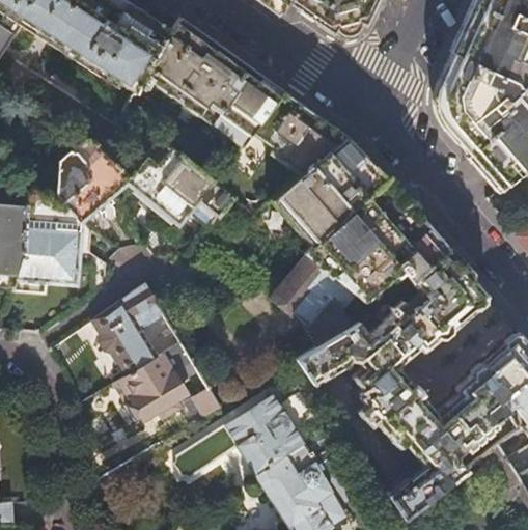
[(0,0),(0,51),(21,19),(135,93),(139,85),(149,60),(171,30),(143,12),(124,0),(0,0)]
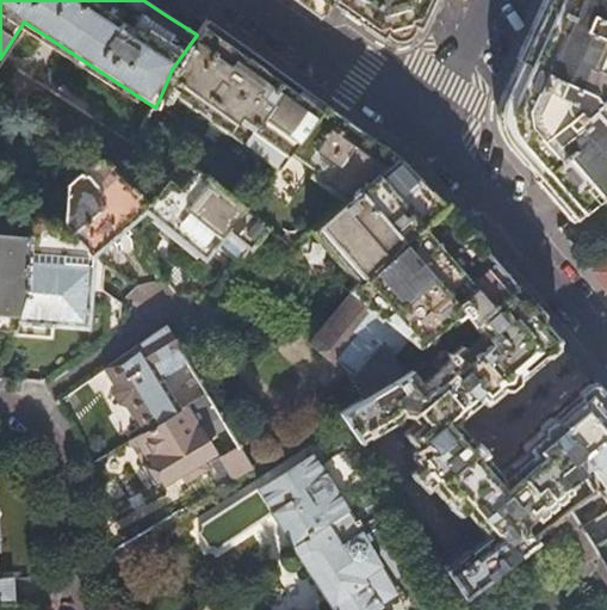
[(304,0),(324,13),(329,0),(304,0)]
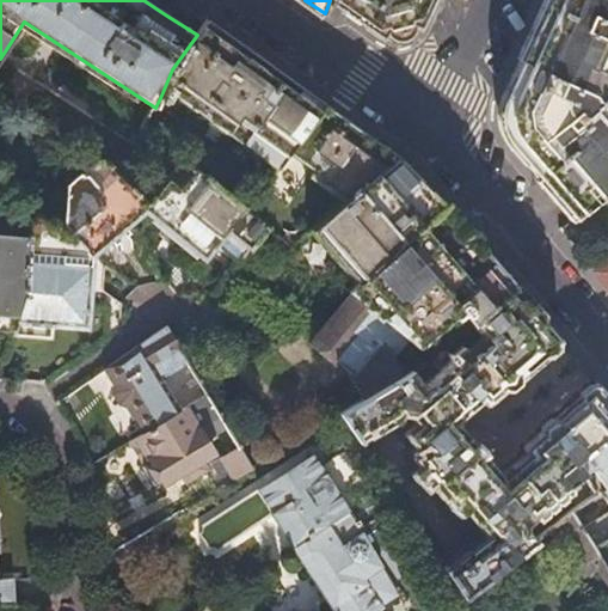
[(336,0),(357,14),(378,30),(423,17),(430,0),(336,0)]
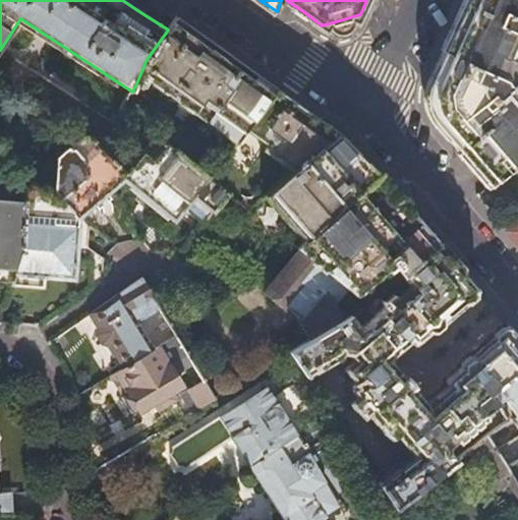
[(461,150),(491,184),(517,161),(517,0),(468,0),(440,63),(430,81),(437,122),(461,150)]
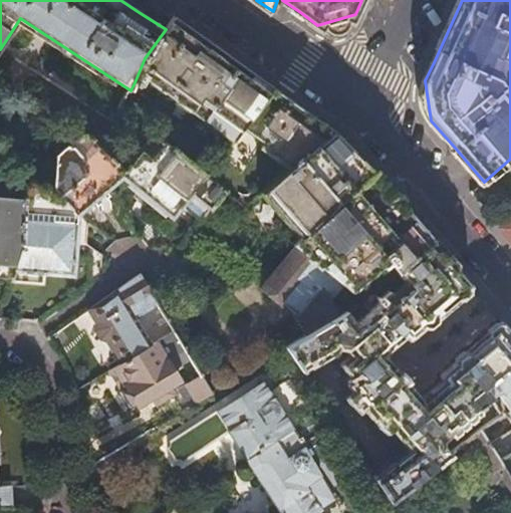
[(176,16),(166,29),(145,58),(135,82),(136,83),(143,73),(235,141),(244,126),(274,85),(220,47),(176,16)]
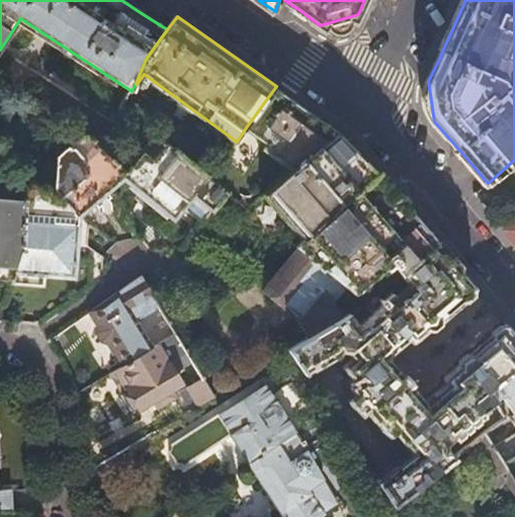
[(305,107),(276,86),(246,127),(259,137),(257,139),(296,167),(338,132),(305,107)]
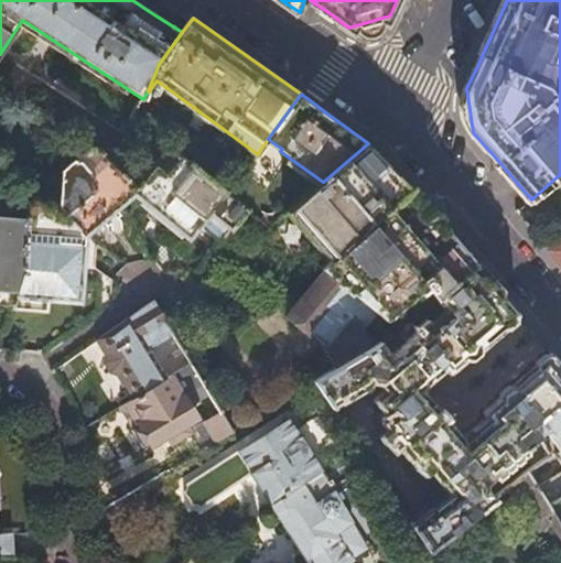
[(391,166),(368,143),(323,182),(289,210),(330,259),(411,188),(391,166)]
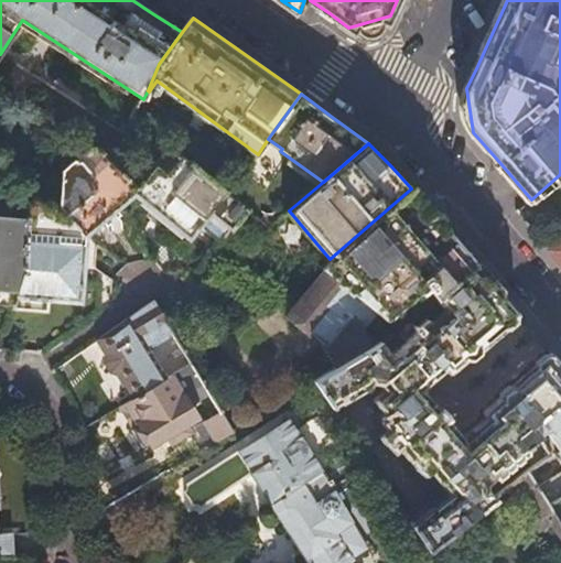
[(171,145),(139,187),(139,188),(136,194),(176,227),(191,238),(202,225),(222,241),(248,208),(229,193),(171,145)]
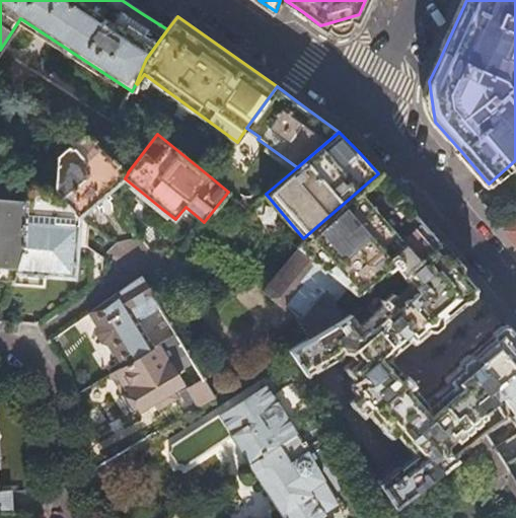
[(128,173),(128,172),(108,158),(108,157),(98,145),(92,140),(83,136),(72,135),(71,145),(59,156),(55,190),(79,218),(90,208),(125,178),(128,173)]
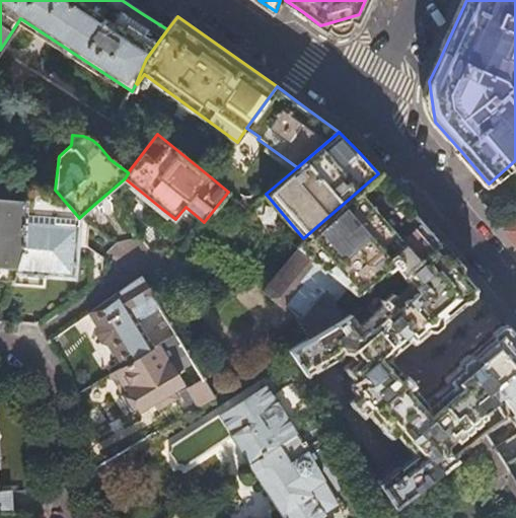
[(26,188),(27,188),(27,203),(22,250),(14,275),(11,284),(26,286),(42,288),(43,276),(73,278),(79,218),(55,190),(43,154),(30,153),(26,188)]
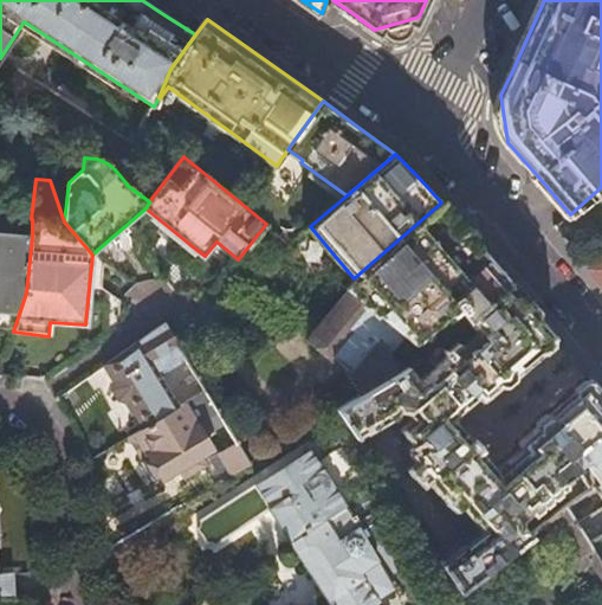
[(477,242),(441,203),(354,278),(344,287),(350,291),(401,334),(427,354),(428,354),(444,341),(470,319),(511,282),(477,242)]
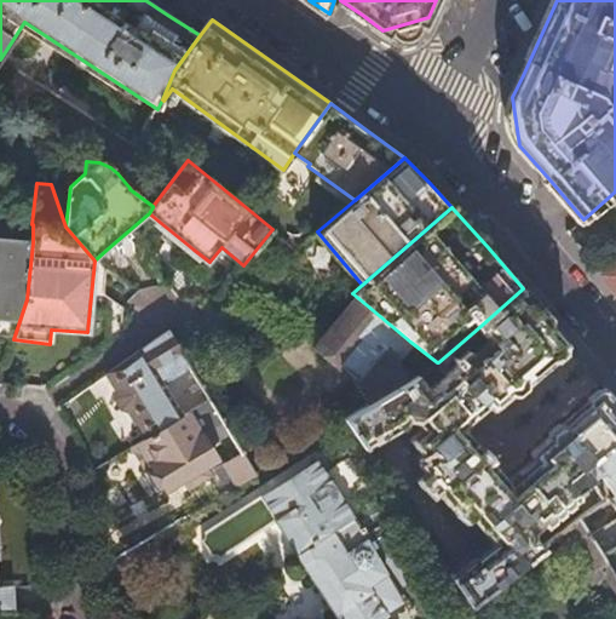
[(0,326),(17,328),(27,299),(33,242),(0,239),(0,326)]
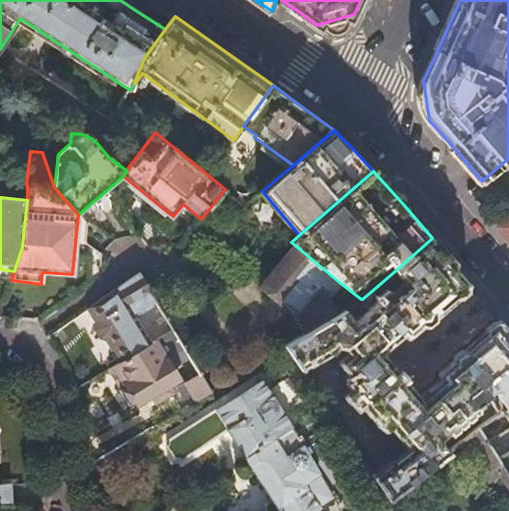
[(423,395),(408,378),(408,377),(406,373),(400,367),(399,367),(398,367),(384,350),(404,333),(406,336),(409,336),(411,334),(471,283),(432,238),(397,269),(406,279),(393,290),(390,286),(381,294),(375,288),(362,299),(370,307),(356,319),(347,308),(337,314),(306,334),(287,345),(302,368),(309,364),(309,365),(331,352),(348,373),(345,376),(347,379),(346,381),(351,387),(345,394),(359,410),(364,407),(385,431),(392,427),(408,446),(393,458),(391,457),(379,466),(380,469),(375,473),(390,496),(450,450),(444,442),(444,435),(451,430),(454,433),(482,408),(480,405),(483,402),(482,399),(490,393),(482,382),(508,360),(508,326),(506,323),(443,370),(442,372),(441,374),(441,376),(442,378),(423,395)]
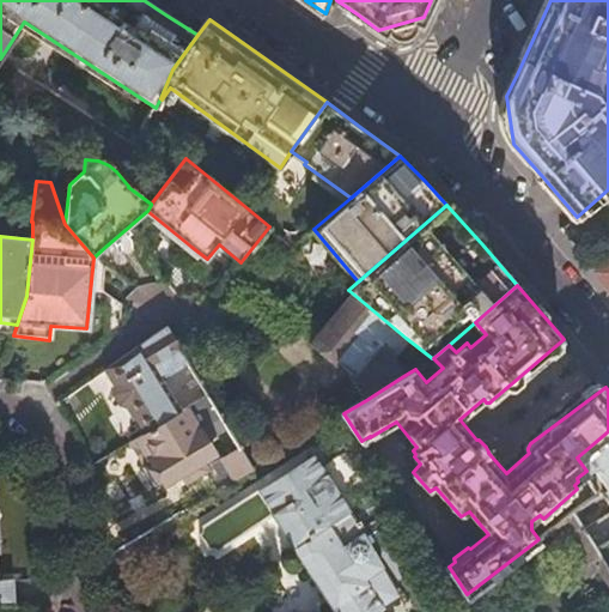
[(393,355),(406,338),(354,295),(315,344),(339,364),(341,362),(353,371),(352,374),(366,400),(403,376),(393,355)]
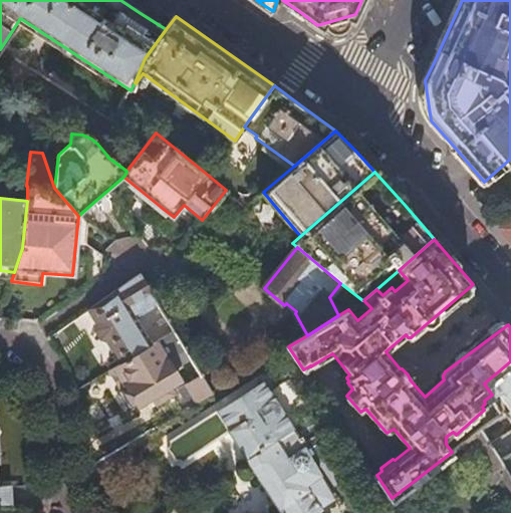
[(107,341),(121,365),(175,332),(156,301),(143,281),(140,276),(89,312),(107,341)]
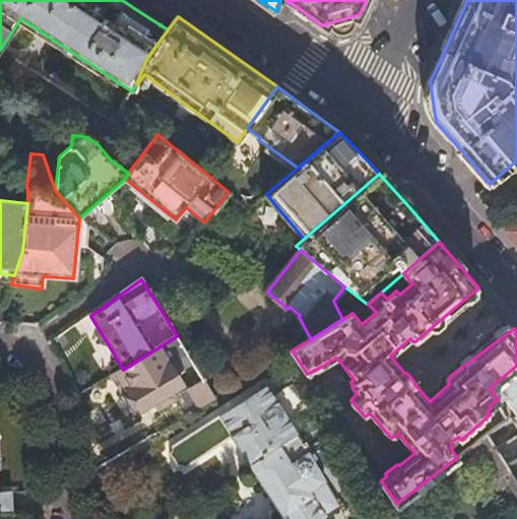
[(177,336),(123,370),(110,378),(122,397),(117,400),(121,407),(125,415),(130,411),(132,414),(157,399),(162,407),(181,395),(191,412),(215,397),(178,336),(177,336)]
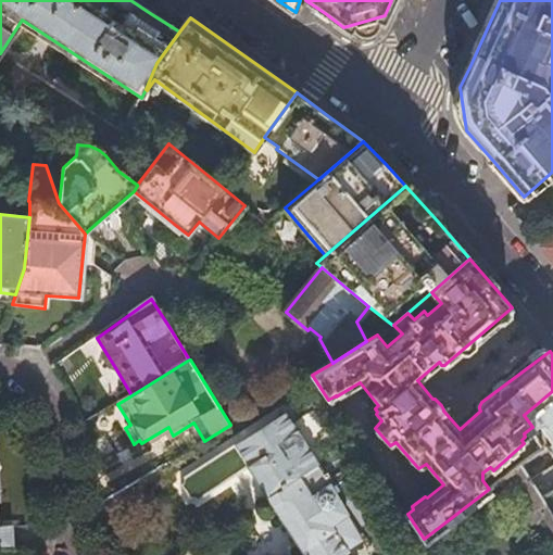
[(552,391),(524,415),(532,427),(545,448),(550,444),(552,449),(552,464),(532,478),(543,493),(552,487),(552,391)]
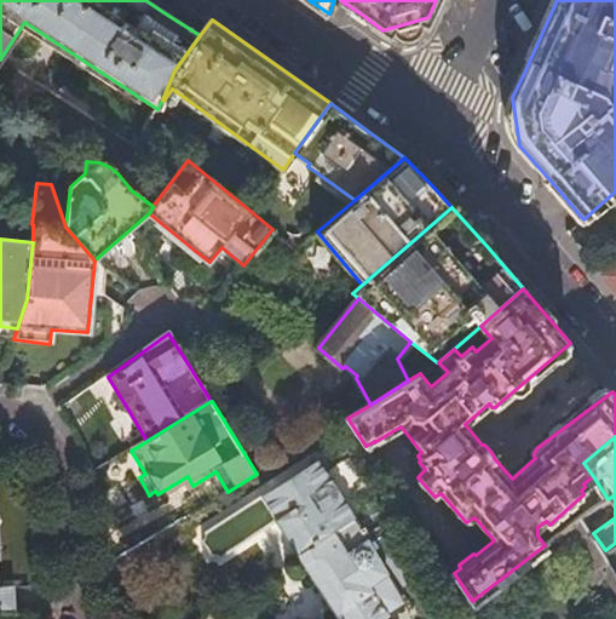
[(381,500),(353,454),(327,470),(320,458),(265,493),(208,528),(208,533),(208,536),(206,538),(211,546),(216,552),(218,551),(220,551),(222,552),(224,555),(280,520),(300,552),(381,500)]
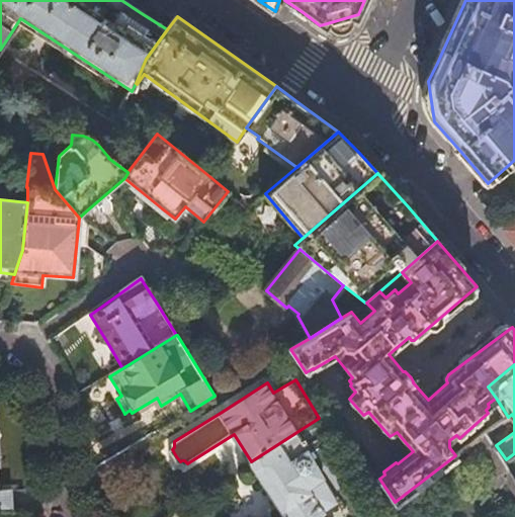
[(319,418),(251,461),(270,491),(286,516),(317,516),(325,512),(324,510),(338,501),(333,491),(355,477),(319,418)]
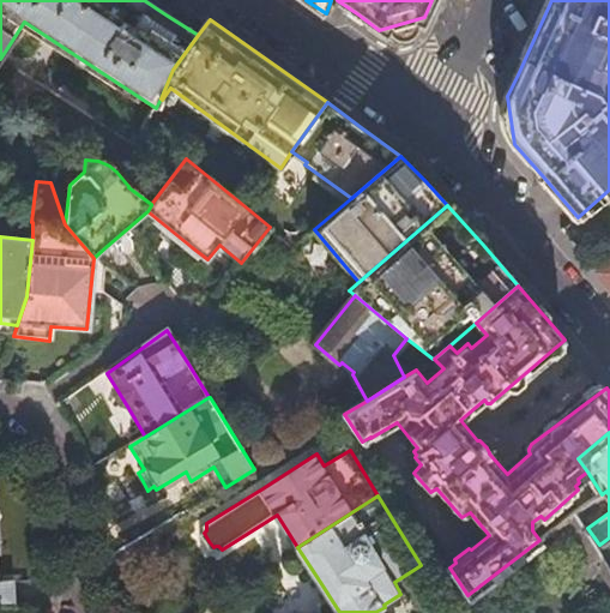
[(609,562),(599,545),(587,528),(577,510),(557,526),(589,574),(602,566),(609,578),(609,562)]
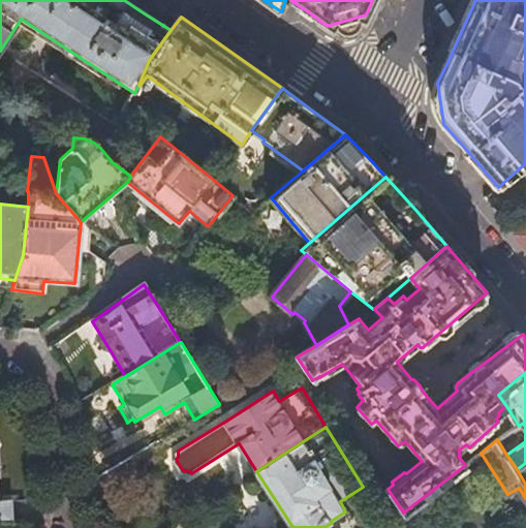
[(1,499),(0,483),(0,521),(14,521),(14,499),(1,499)]
